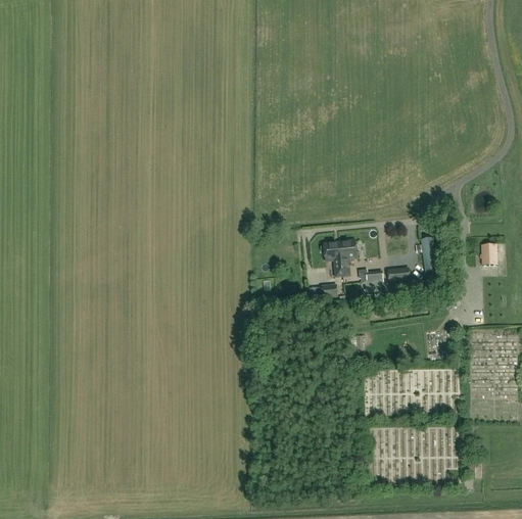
[(420,237),(425,270),(436,269),(432,235),(420,237)]
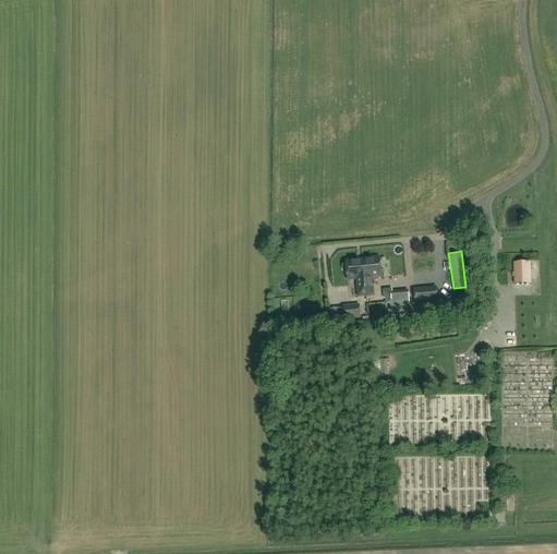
[(367,255),(363,255),(364,265),(361,265),(362,275),(363,275),(365,292),(372,291),(371,274),(380,273),(378,254),(375,254),(375,253),(367,254),(367,255)]
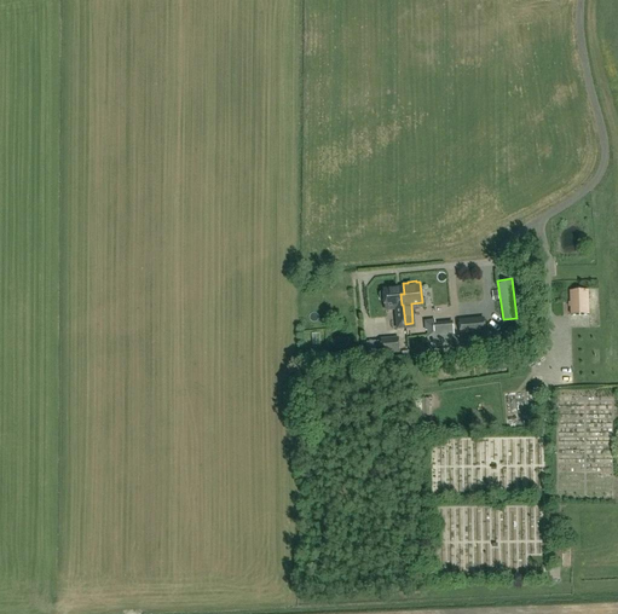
[(404,294),(403,283),(382,285),(382,287),(380,287),(379,289),(379,294),(381,296),(383,296),(385,306),(394,305),(396,319),(396,324),(405,324),(403,305),(402,305),(400,294),(404,294)]
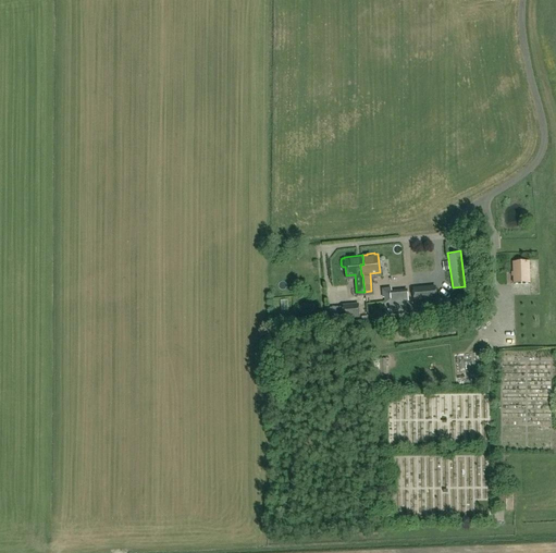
[(528,258),(511,259),(513,280),(529,280),(528,258)]
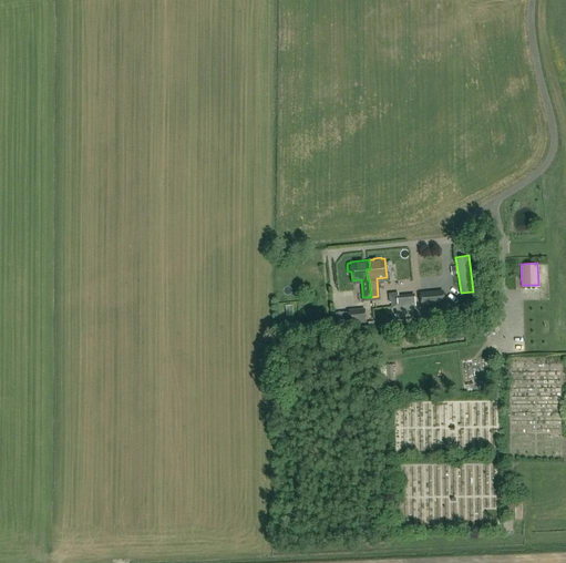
[(442,287),(420,289),(421,304),(444,302),(442,287)]
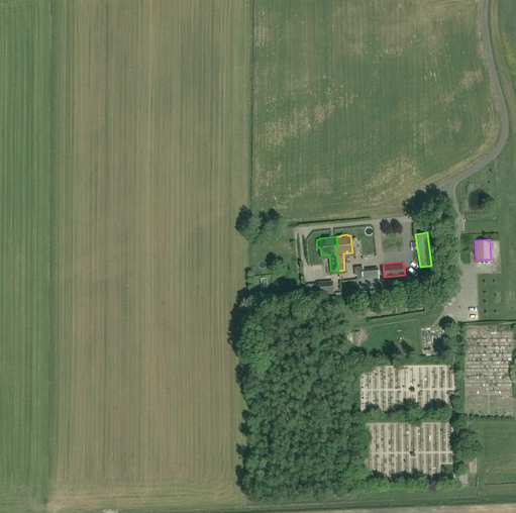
[(378,275),(377,267),(362,269),(362,272),(357,272),(357,277),(378,275)]
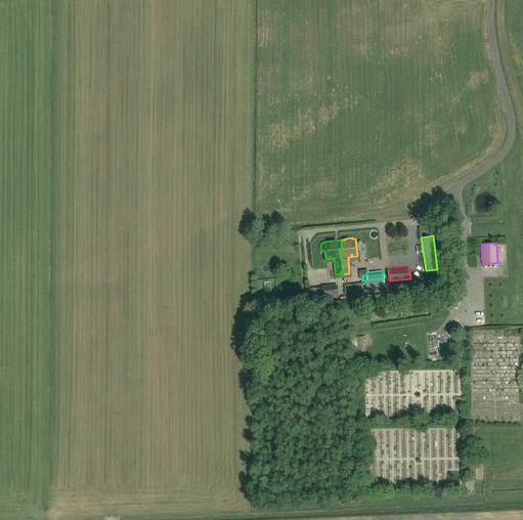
[(337,295),(336,283),(321,284),(322,296),(337,295)]
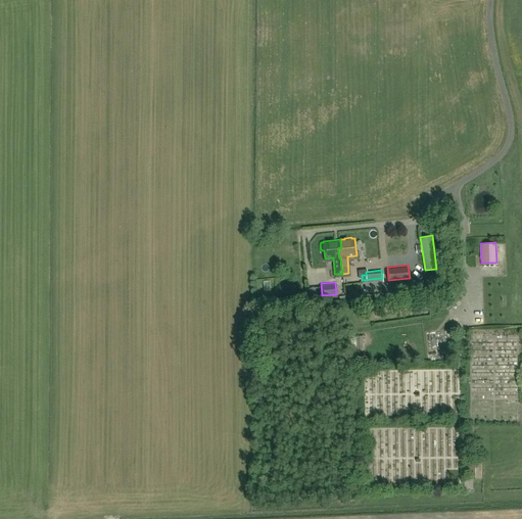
[(432,346),(433,359),(440,358),(438,345),(432,346)]
